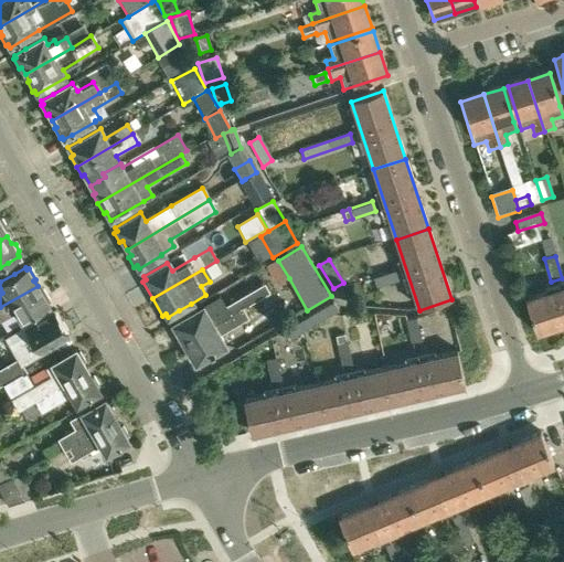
[(395,272),(373,279),(375,288),(397,281),(395,272)]
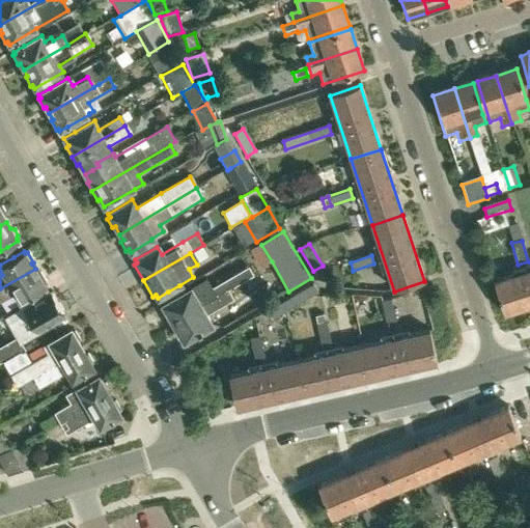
[(191,288),(172,299),(162,305),(164,309),(160,311),(168,326),(227,292),(253,277),(247,268),(196,298),(191,288)]
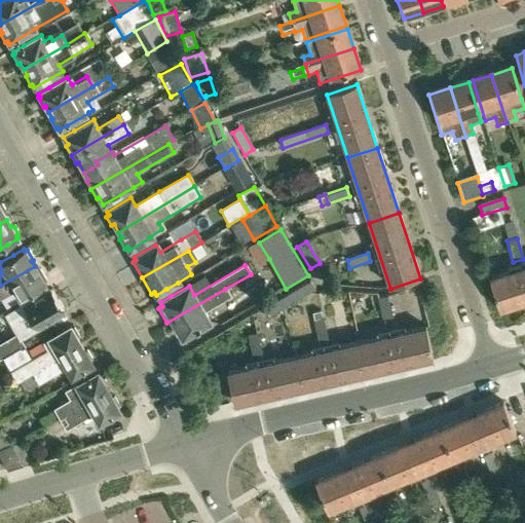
[(38,272),(35,266),(0,286),(0,299),(14,292),(19,300),(44,285),(43,283),(45,282),(40,271),(38,272)]
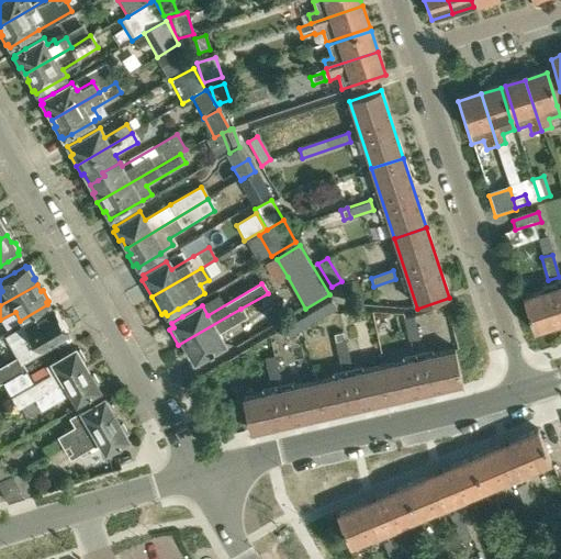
[(560,288),(524,300),(534,333),(560,323),(560,288)]
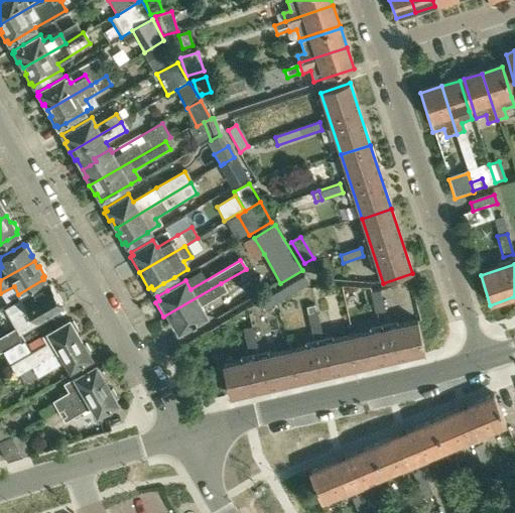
[(261,302),(266,311),(309,286),(304,277),(261,302)]
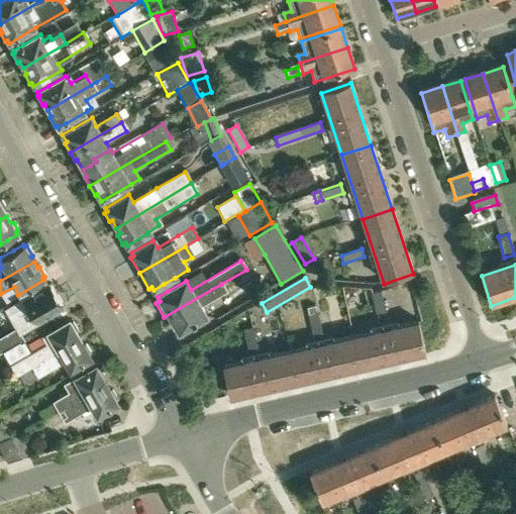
[(179,333),(189,327),(207,317),(202,308),(226,293),(221,284),(164,317),(173,332),(177,330),(179,333)]
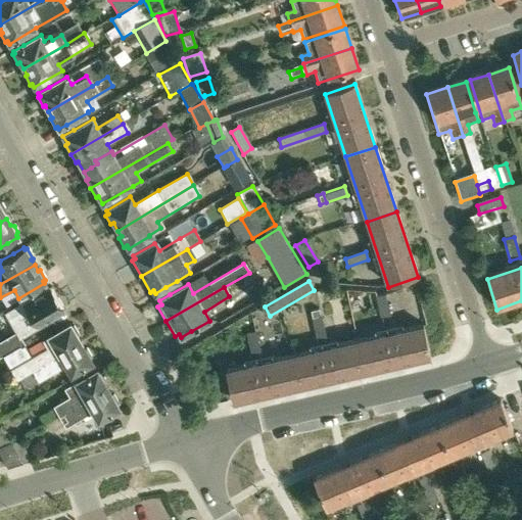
[(48,290),(22,304),(30,317),(27,318),(34,330),(51,320),(62,314),(61,311),(62,309),(57,299),(54,300),(49,291),(52,290),(51,289),(49,290),(48,290)]
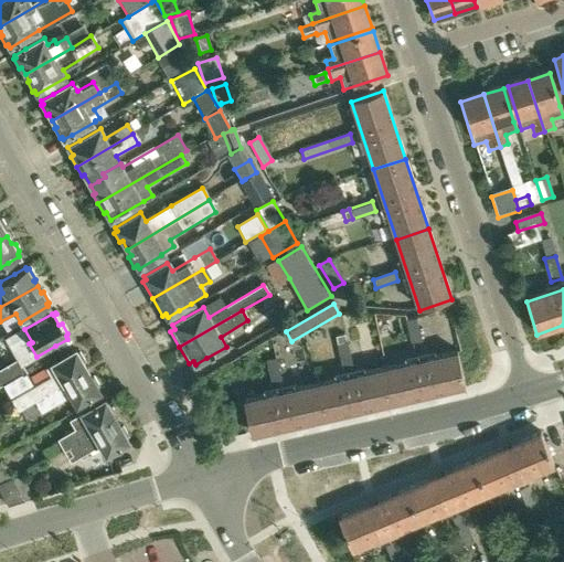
[(416,320),(405,322),(411,345),(421,342),(416,320)]
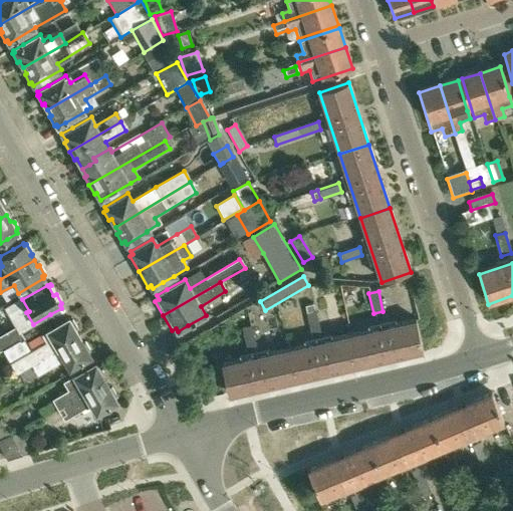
[(313,305),(304,307),(310,334),(319,332),(313,305)]
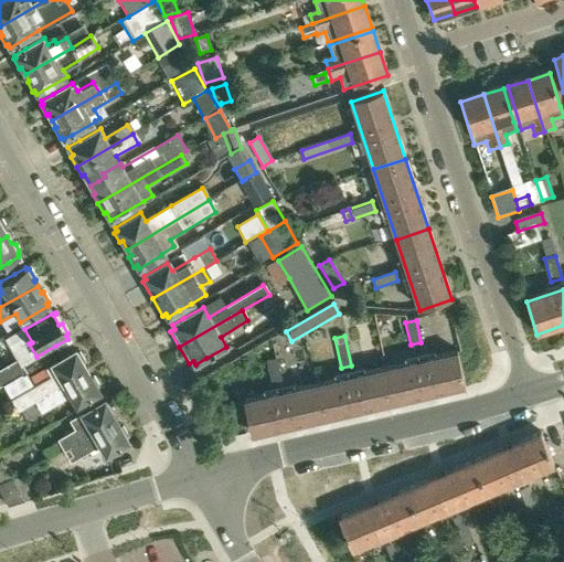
[(33,388),(27,374),(22,377),(21,375),(2,386),(17,412),(20,410),(30,403),(34,401),(86,371),(83,364),(84,363),(80,354),(77,356),(75,351),(52,364),(44,369),(50,378),(33,388)]
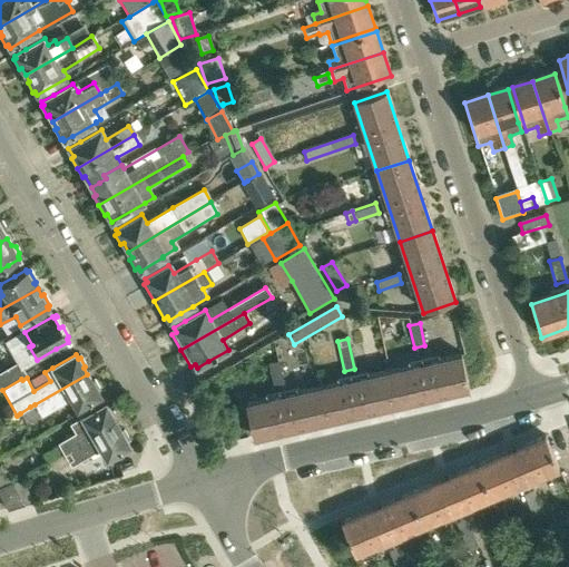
[(470,391),(462,357),(389,373),(398,408),(470,391)]
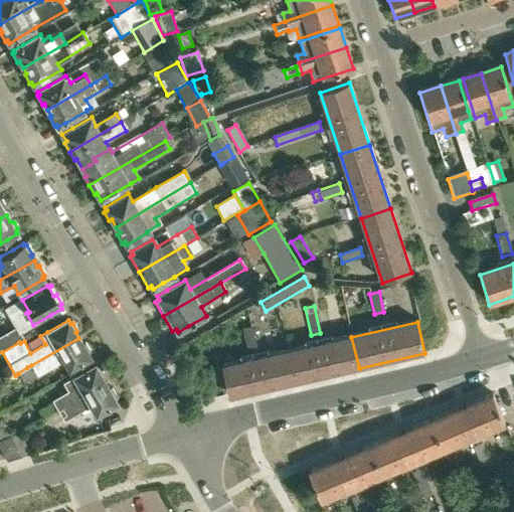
[(242,329),(246,350),(255,348),(251,327),(242,329)]
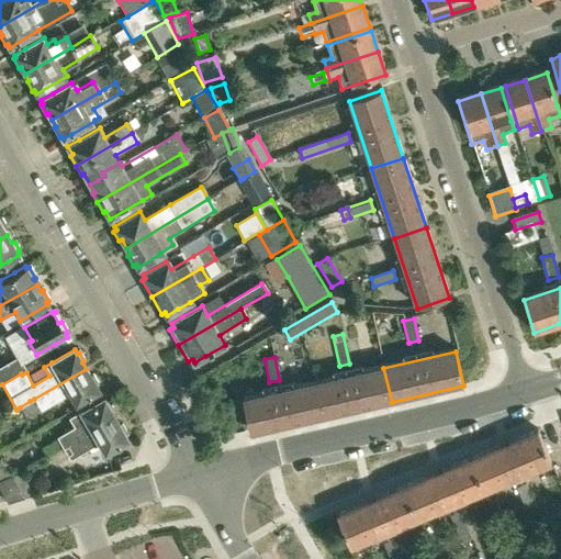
[(0,386),(2,384),(21,373),(22,375),(26,372),(19,359),(0,369),(0,386)]
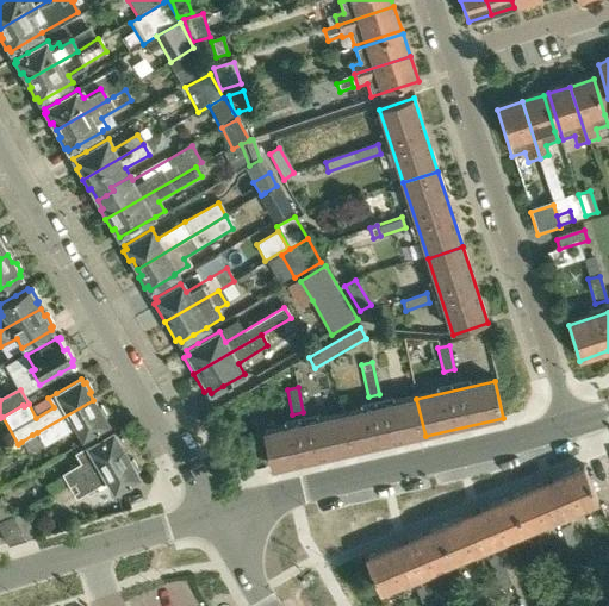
[(349,453),(426,436),(416,399),(340,417),(349,453)]
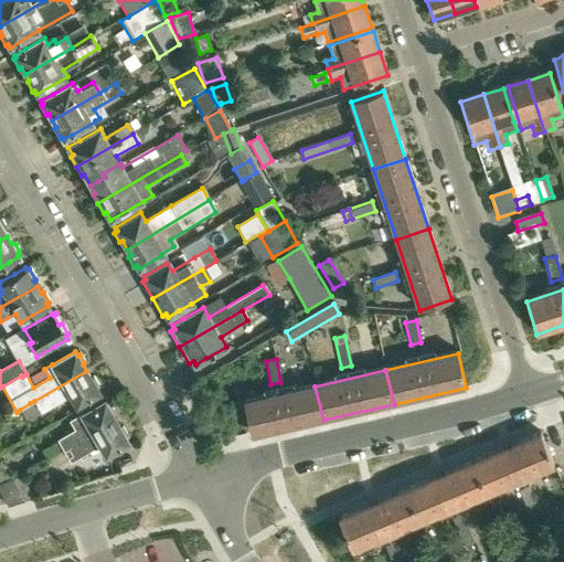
[(70,395),(75,404),(76,405),(98,393),(96,389),(98,388),(93,378),(91,379),(86,371),(34,401),(41,412),(70,395)]
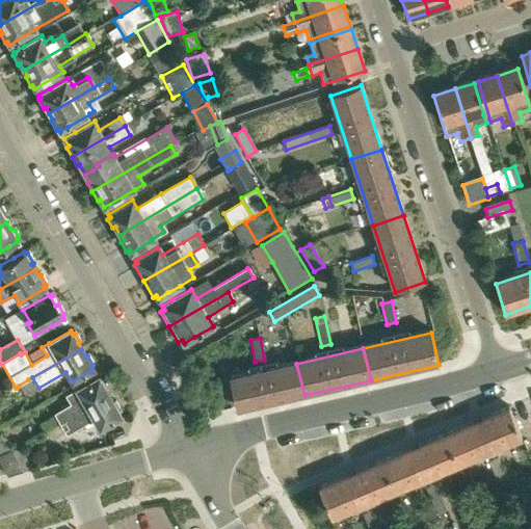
[(231,378),(238,410),(304,395),(296,364),(231,378)]
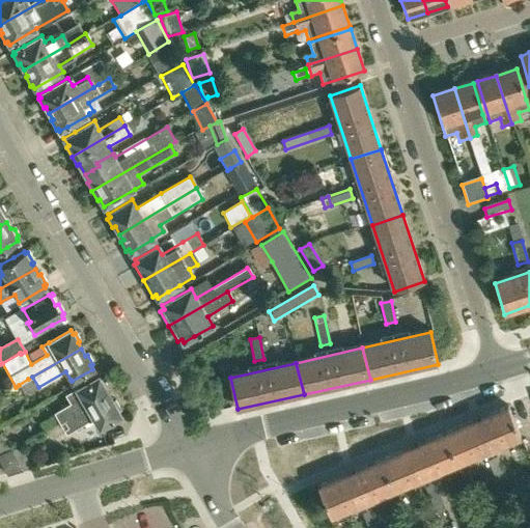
[(98,377),(87,384),(65,397),(71,407),(55,416),(60,425),(109,396),(105,389),(107,388),(102,380),(100,381),(98,377)]
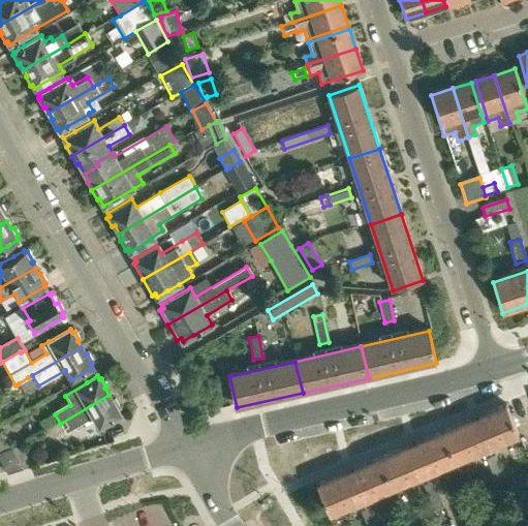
[(34,388),(28,377),(19,383),(24,394),(34,388)]
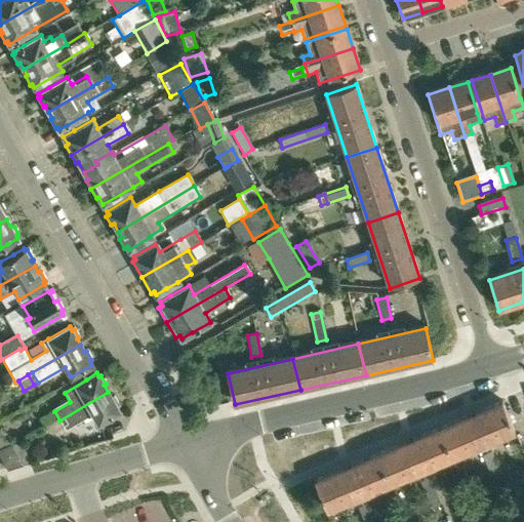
[(112,398),(108,392),(59,420),(65,430),(90,415),(96,424),(119,410),(117,407),(119,406),(114,397),(112,398)]
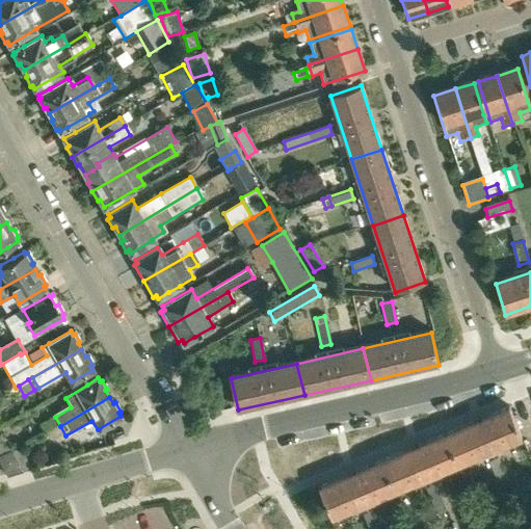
[(522,439),(508,408),(446,435),(458,466),(522,439)]
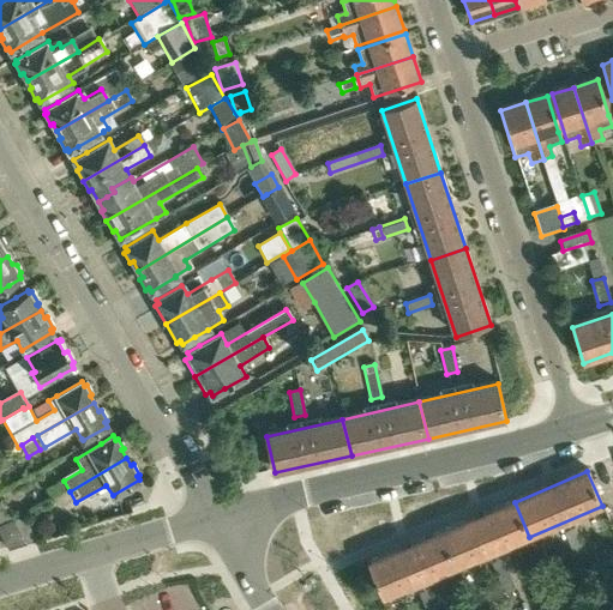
[(53,502),(66,494),(59,482),(46,489),(53,502)]
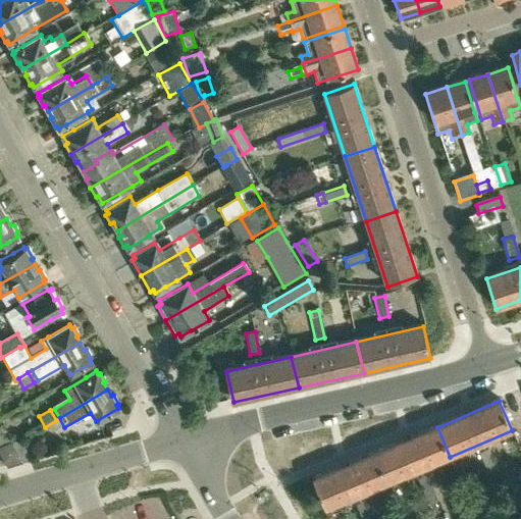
[(387,483),(450,457),(437,427),(375,453),(387,483)]
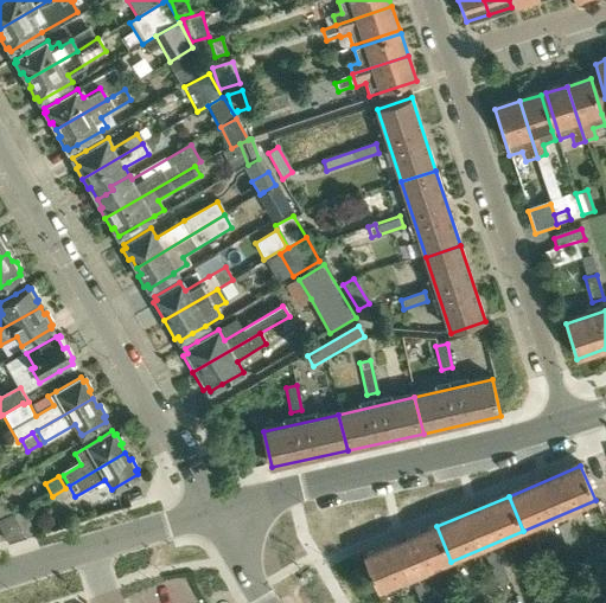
[(0,520),(10,515),(0,498),(0,520)]
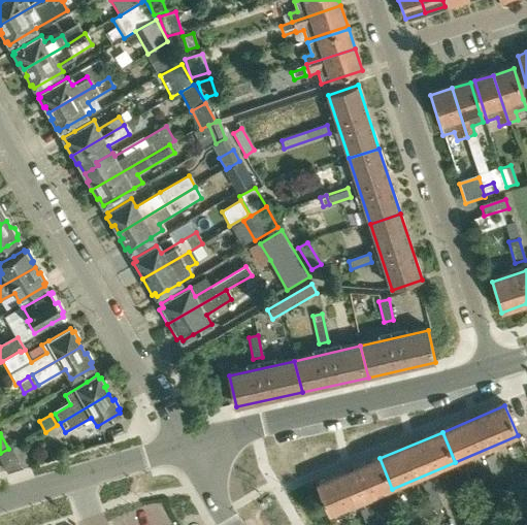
[(0,462),(6,474),(22,470),(10,449),(8,449),(0,453),(0,462)]
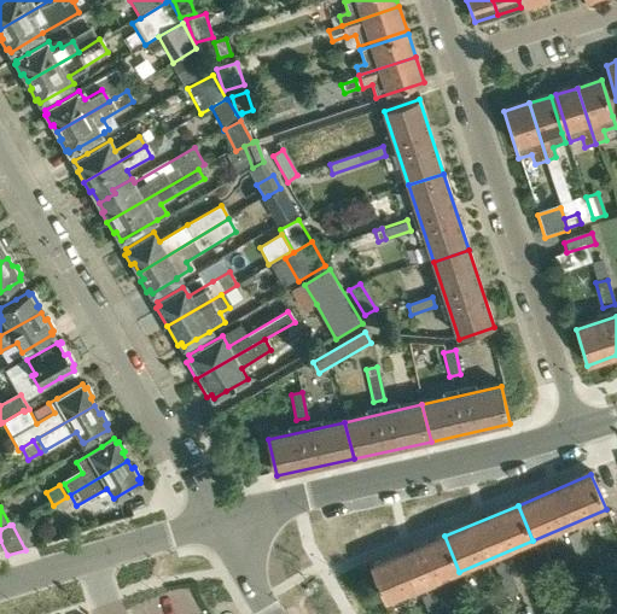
[(569,537),(574,549),(578,561),(588,556),(578,532),(569,537)]
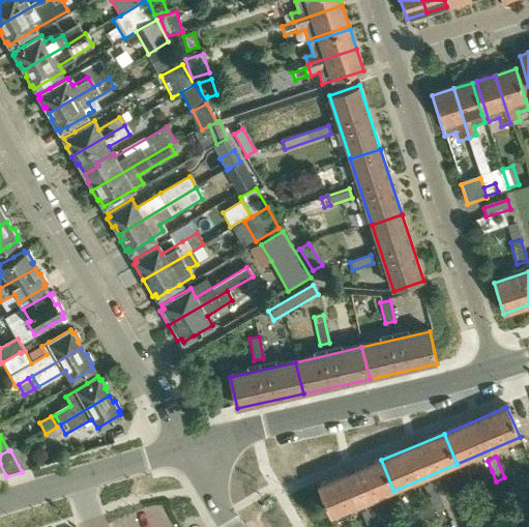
[(330,517),(393,491),(381,460),(318,487),(330,517)]
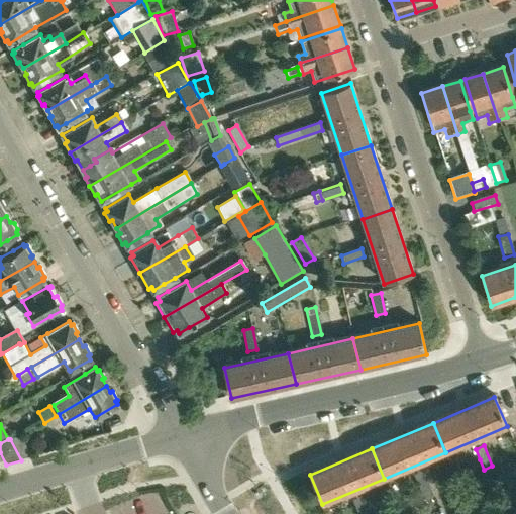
[(414,475),(418,485),(422,495),(431,491),(423,472),(414,475)]
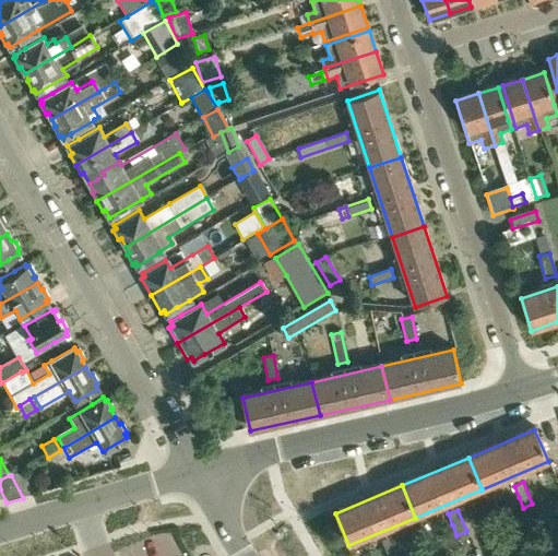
[(400,555),(392,537),(381,542),(387,555),(400,555)]
